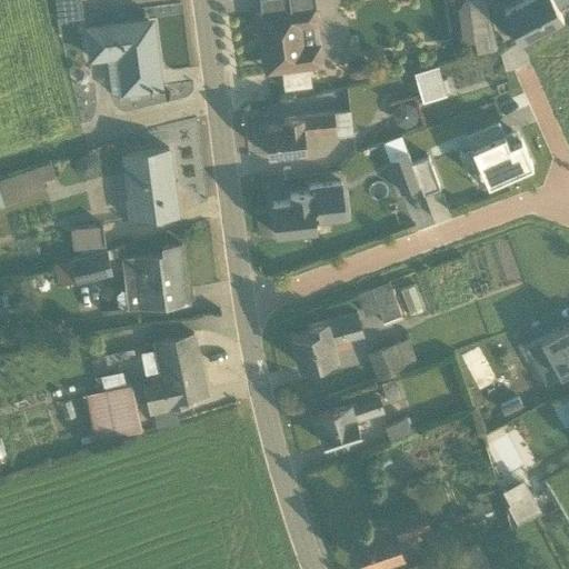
[(82,19),(79,0),(55,0),(57,21),(82,19)]
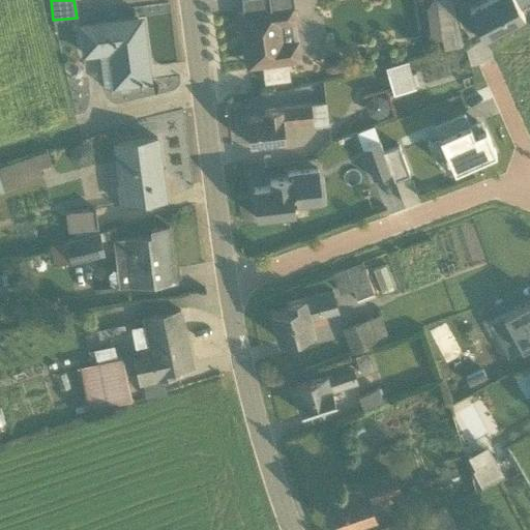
[(296,24),(292,0),(240,0),(242,12),(239,13),(247,68),(261,66),(264,84),(288,81),(286,63),(301,61),(298,39),(292,40),(290,25),(296,24)]
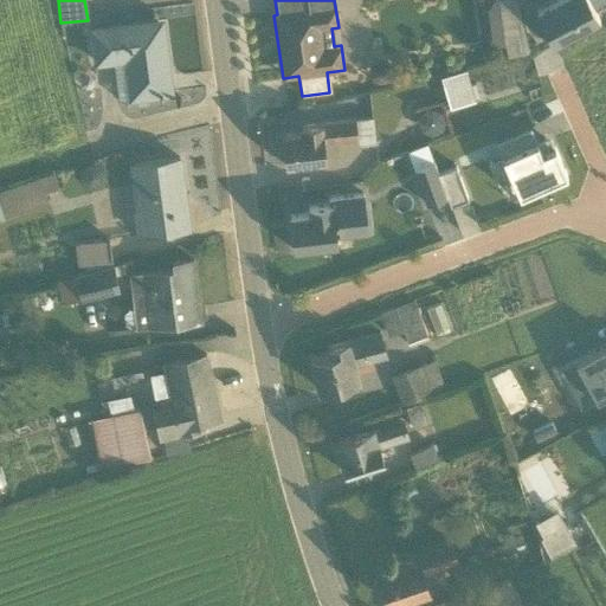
[(504,46),(497,0),(474,0),(479,49),(504,46)]
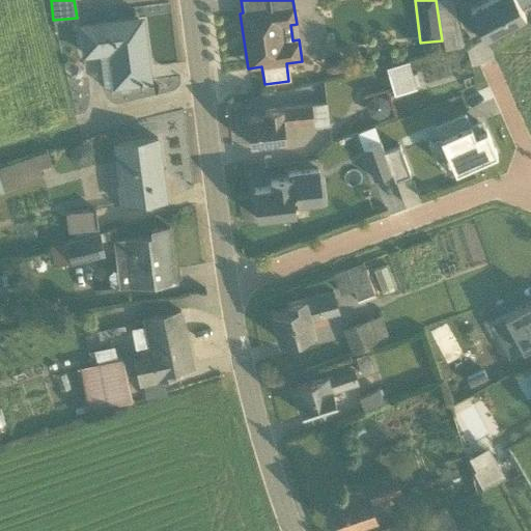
[(485,0),(469,9),(484,38),(524,17),(514,0),(485,0)]
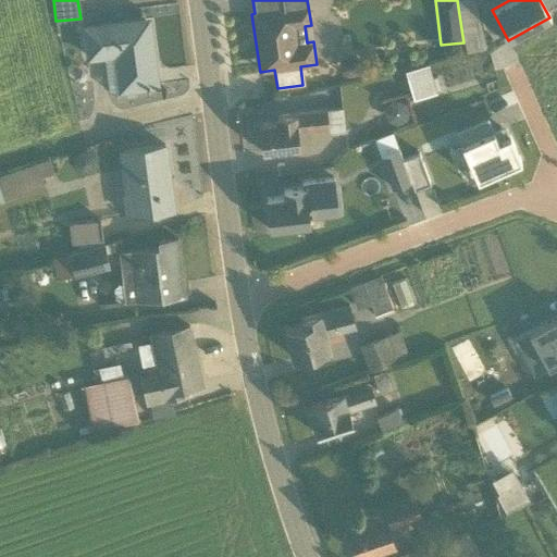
[(145,21),(81,29),(85,62),(103,60),(108,93),(153,86),(145,21)]
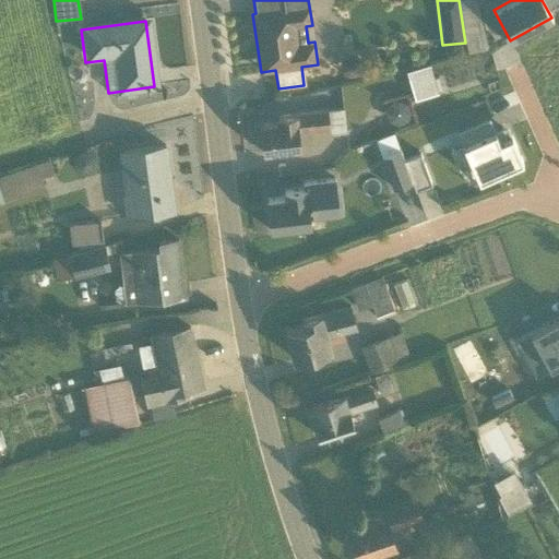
[(355,76),(359,72),(361,66),(358,59),(352,56),(344,57),(339,62),(339,71),(343,76),(349,78),(355,76)]
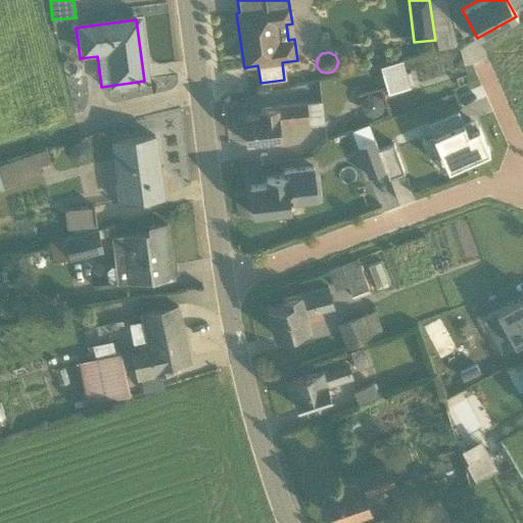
[(387,94),(409,88),(400,61),(379,67),(387,94)]
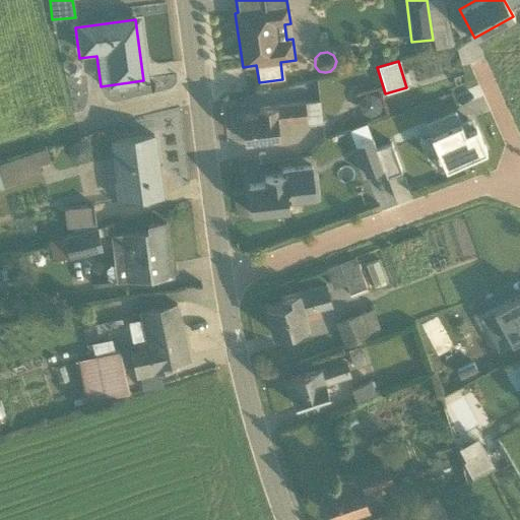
[(368,94),(360,99),(356,106),(359,114),(364,117),(369,117),(376,115),(379,107),(376,98),(368,94)]
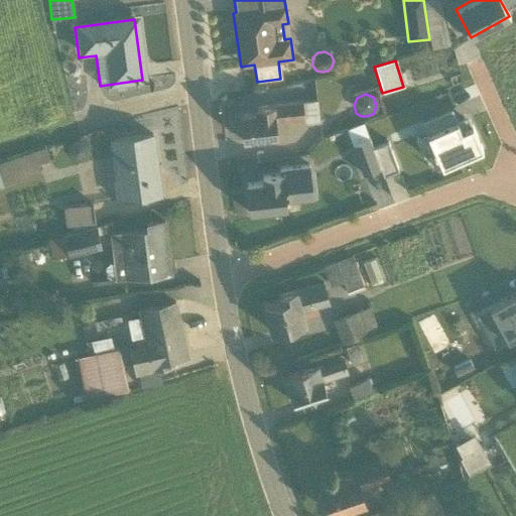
[(304,124),(318,122),(315,101),(301,102),(303,119),(304,124)]
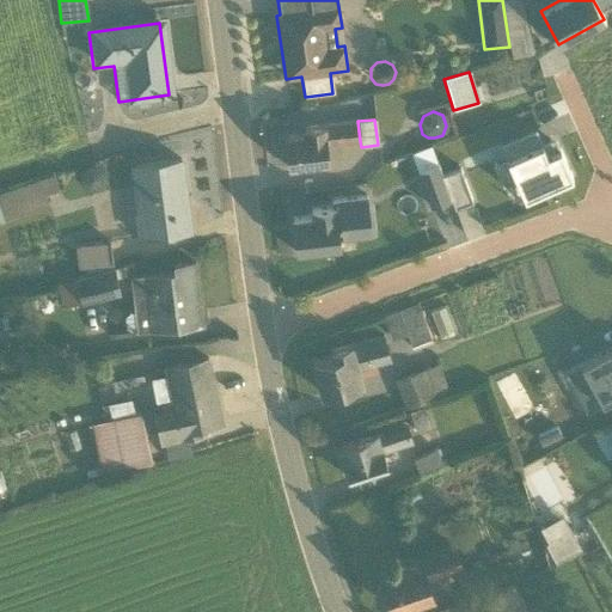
[(283,138),(287,167),(328,164),(326,145),(360,141),(357,121),(303,128),(304,135),(283,138)]
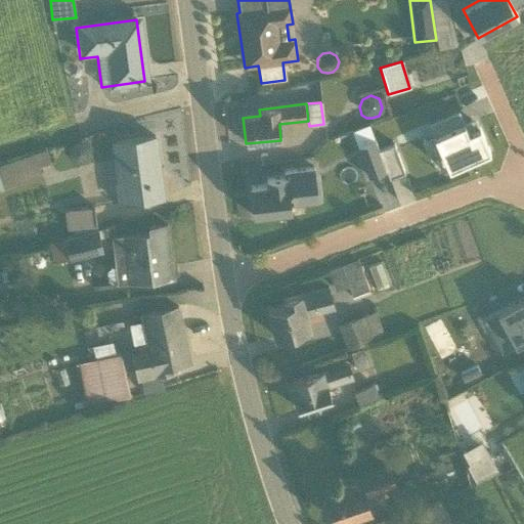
[(448,170),(489,151),(474,118),(463,123),(457,111),(436,121),(441,132),(433,136),(421,141),(430,160),(441,155),(448,170)]
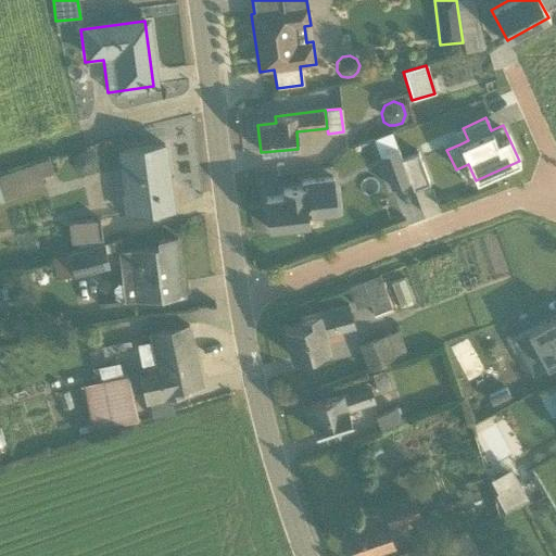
[(171,210),(162,146),(118,151),(124,188),(119,188),(124,216),(171,210)]
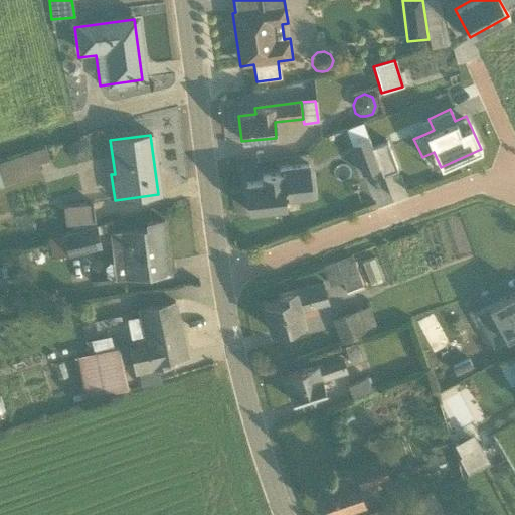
[(378,168),(368,139),(351,145),(362,174),(378,168)]
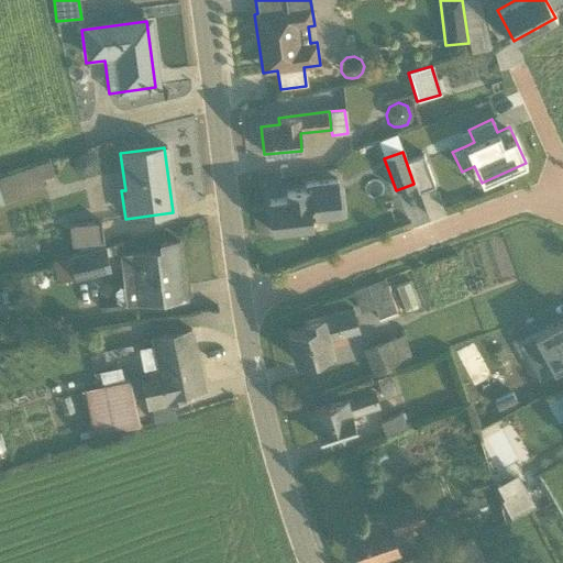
[(407,163),(418,192),(433,186),(422,157),(407,163)]
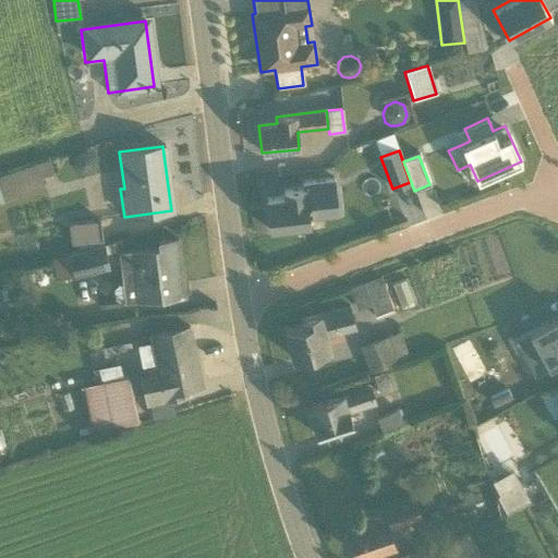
[(52,174),(48,159),(0,174),(0,199),(44,186),(40,178),(52,174)]
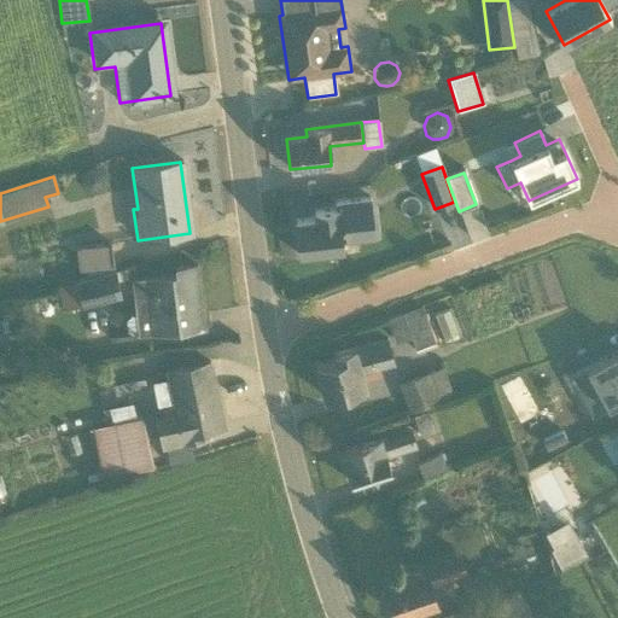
[(314,220),(296,222),(299,254),(343,249),(340,232),(373,227),(369,205),(314,213),(314,220)]
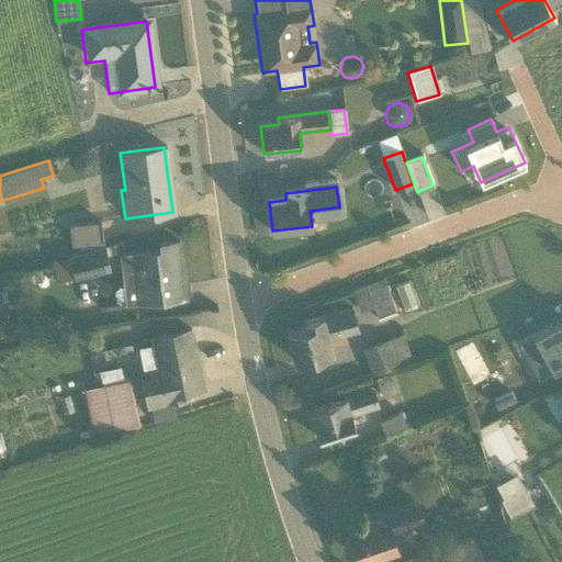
[(99,221),(69,225),(72,246),(102,242),(99,221)]
